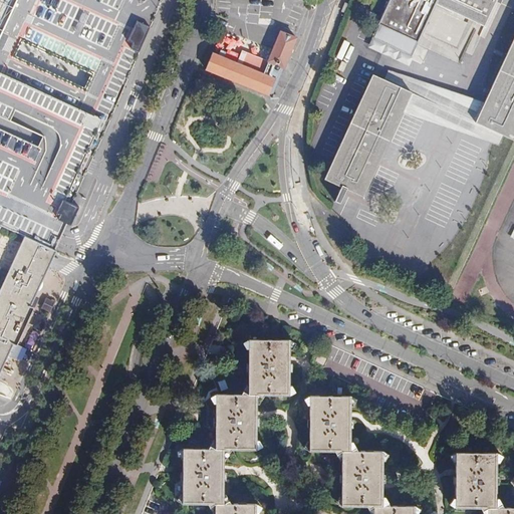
[(388,0),(374,28),(415,47),(427,23),(435,4),(483,26),(495,0),(388,0)]
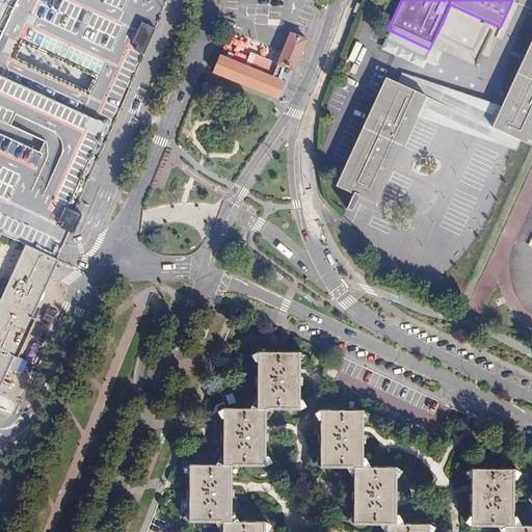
[(273,78),(219,56),(213,73),(277,99),(285,82),(290,70),(293,71),(306,38),(291,33),(273,78)]
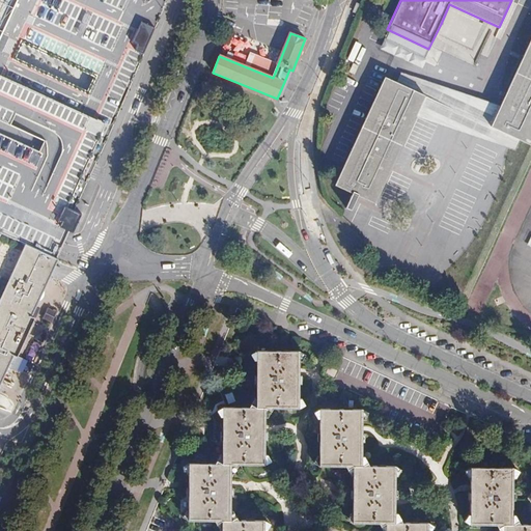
[(530,42),(493,128),(502,133),(530,145),(530,42)]
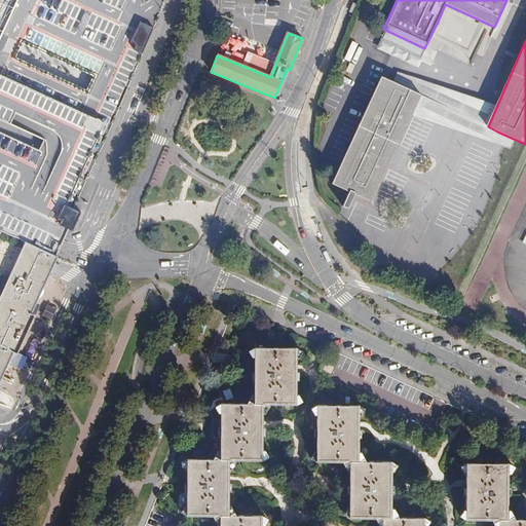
[(0,228),(26,240),(55,254),(58,251),(61,242),(65,233),(112,123),(0,72),(0,228)]
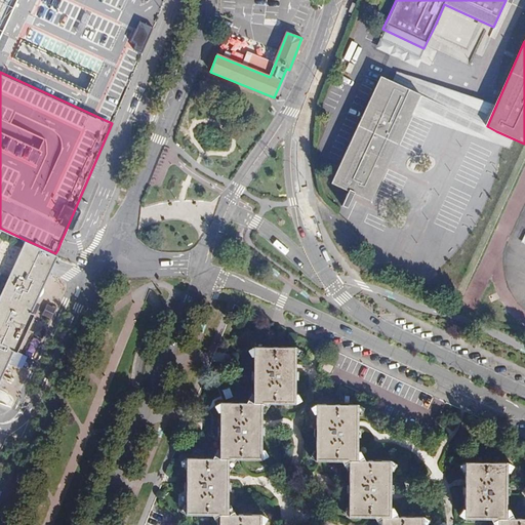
[(379,76),(330,184),(346,190),(371,200),(380,177),(382,172),(400,134),(413,107),(419,94),(379,76)]
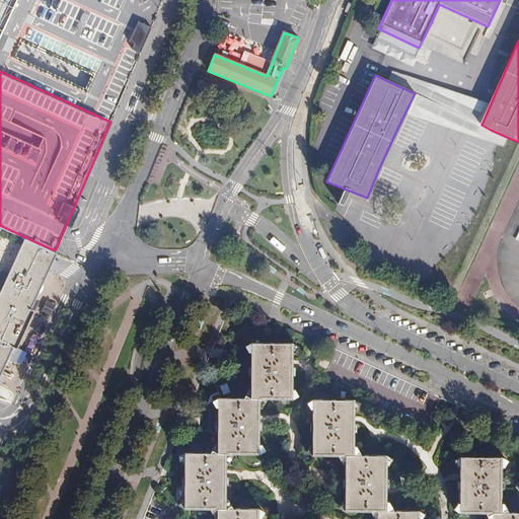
[(0,371),(3,365),(4,365),(9,356),(8,355),(11,347),(13,344),(9,342),(3,334),(16,307),(24,305),(29,308),(29,306),(34,296),(35,297),(39,291),(40,290),(38,289),(40,284),(42,284),(43,283),(45,277),(44,276),(46,272),(16,258),(25,237),(0,225),(0,371)]
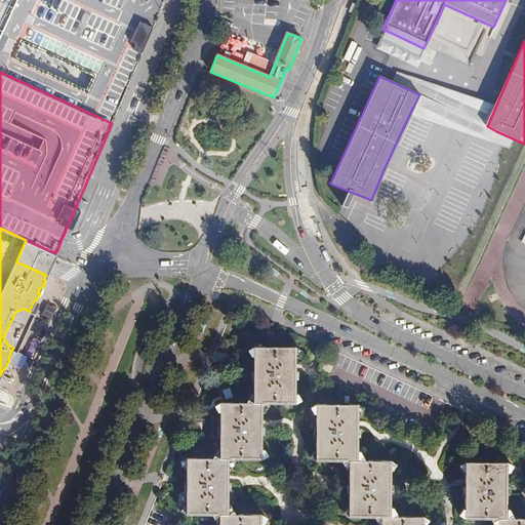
[(16,261),(46,275),(52,261),(55,253),(26,240),(16,261)]
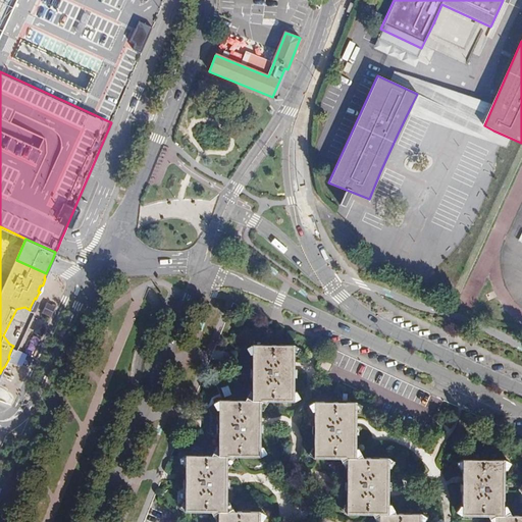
[(46,296),(49,288),(43,284),(42,285),(40,285),(38,291),(40,292),(39,293),(46,296)]
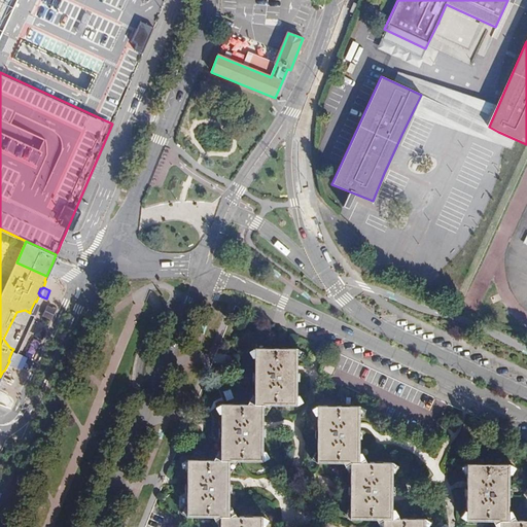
[(37,314),(30,311),(30,313),(25,310),(16,312),(3,339),(9,347),(13,349),(11,352),(18,355),(37,314)]
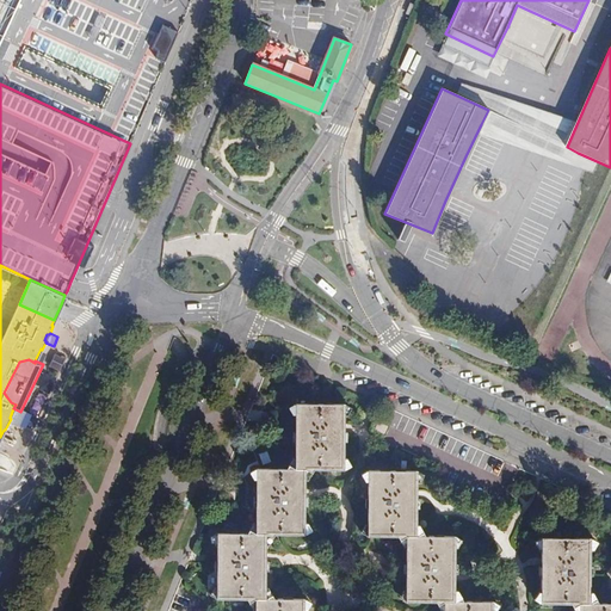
[(297,403),(296,469),(307,469),(307,471),(345,471),(345,429),(345,405),(297,403)]
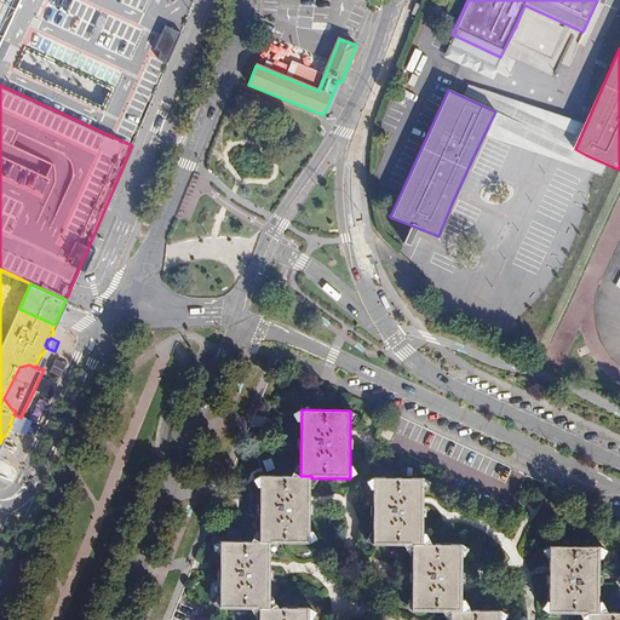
[(384,428),(379,437),(390,443),(396,434),(384,428)]
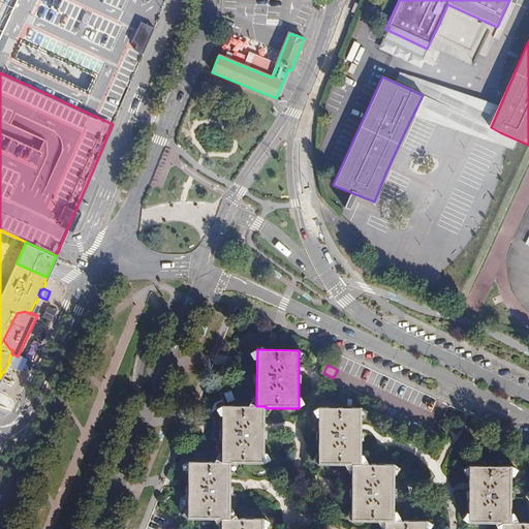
[(223,406),(222,462),(231,462),(231,464),(265,464),(265,431),(266,408),(256,407),(256,406),(223,406)]
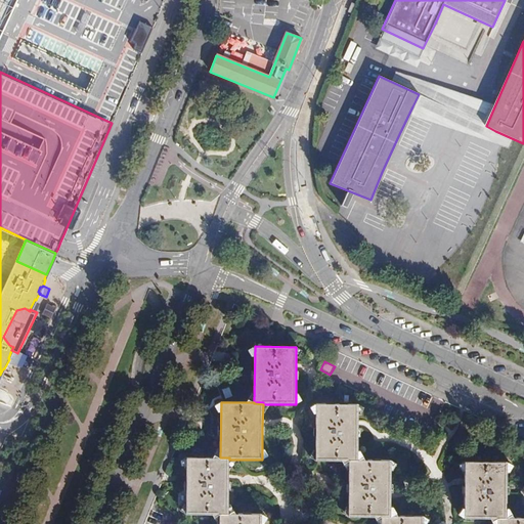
[(315,461),(348,461),(348,460),(357,460),(357,404),(315,404),(315,461)]
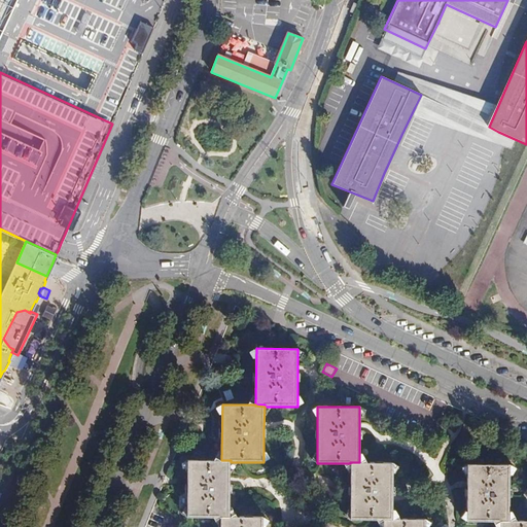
[(188,517),(221,518),(221,516),(230,516),(230,485),(231,462),(221,462),(221,460),(188,460),(188,517)]
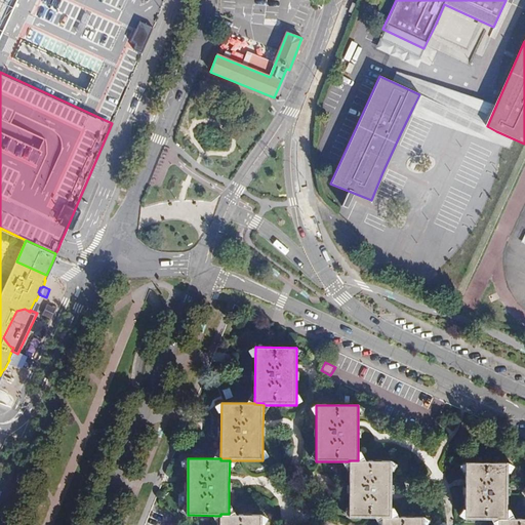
[(349,517),(381,518),(381,516),(390,516),(390,486),(391,460),(358,460),(358,461),(349,461),(349,517)]
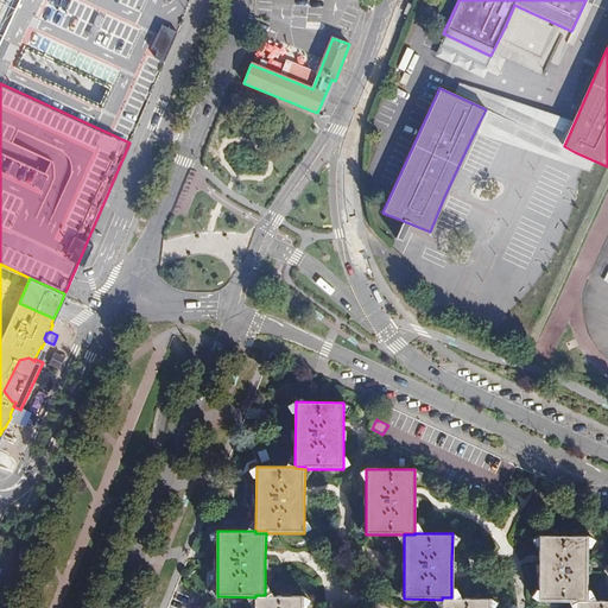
[(538,600),(576,601),(576,600),(587,600),(587,536),(539,536),(538,572),(538,600)]
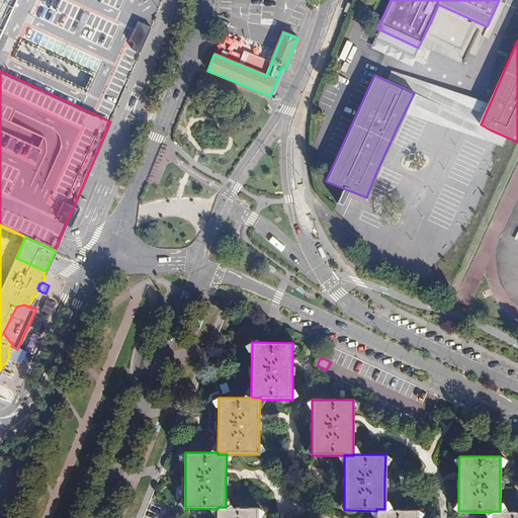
[(226,509),(218,509),(217,517),(258,517),(258,508),(226,507),(226,509)]
